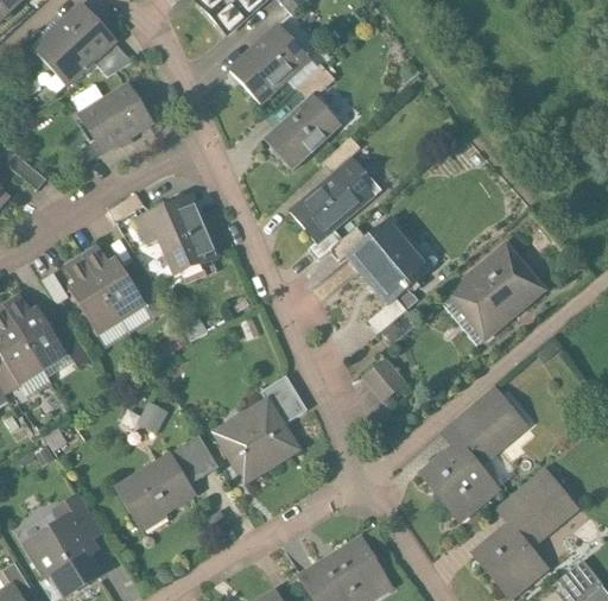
[(0,0),(0,21),(24,0),(0,0)]
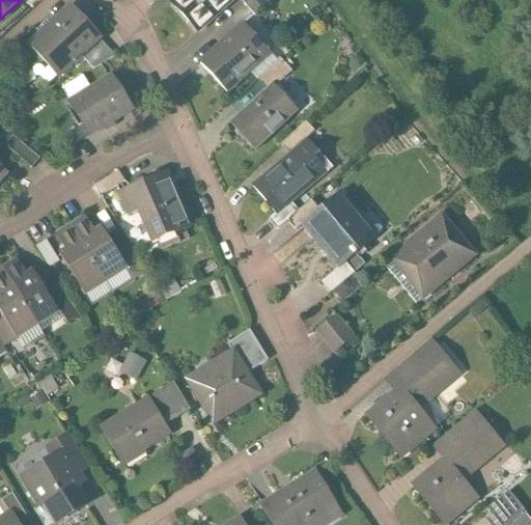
[(177,0),(202,26),(229,0),(177,0)]
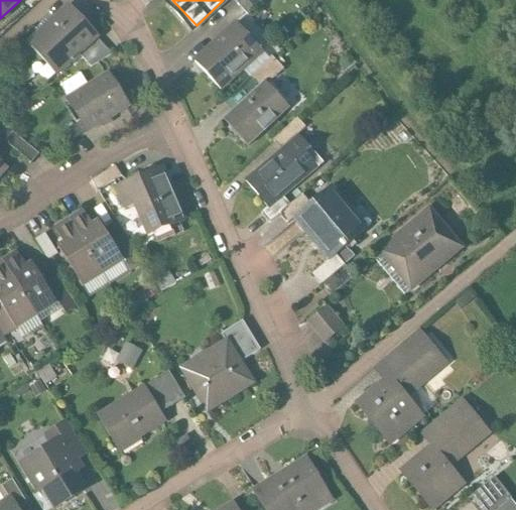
[(240,0),(249,10),(259,0),(240,0)]
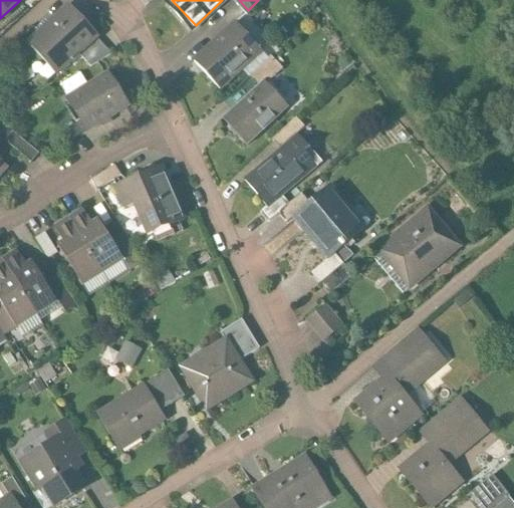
[(97,35),(66,2),(27,39),(59,72),(81,51),(97,35)]
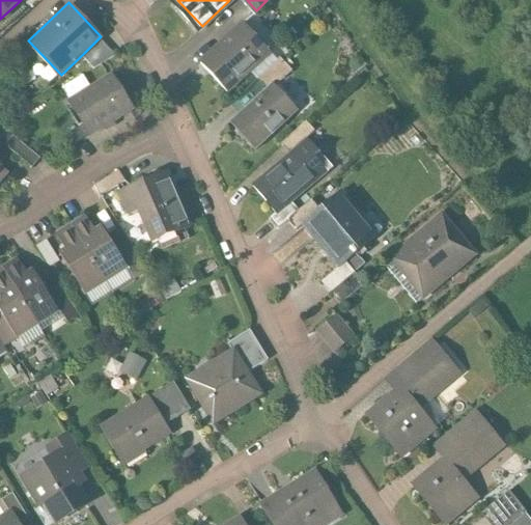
[(254,10),(242,22),(268,50),(248,68),(256,77),(279,56),(288,48),(254,10)]
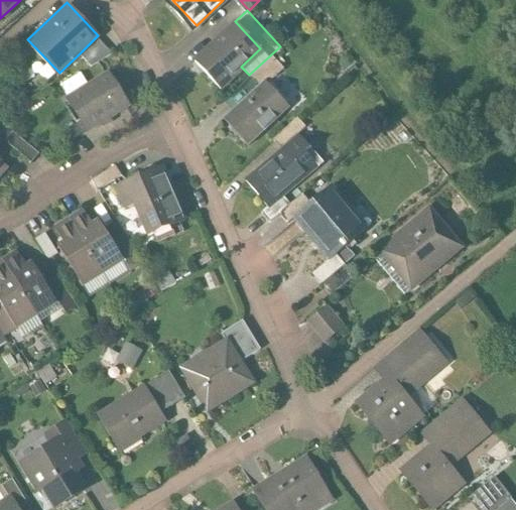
[(235,21),(233,19),(191,58),(220,88),(241,67),(260,48),(235,21)]
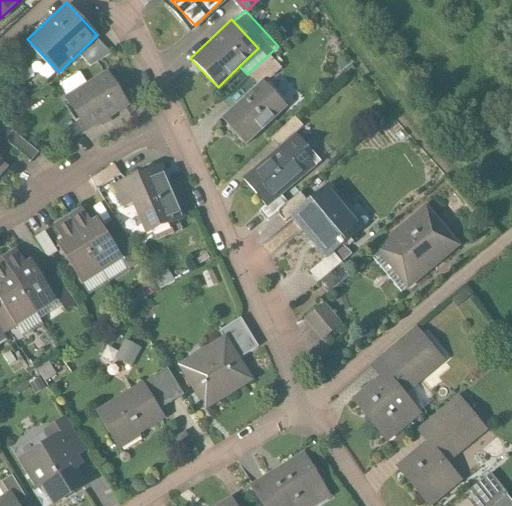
[(81,51),(90,62),(97,58),(111,49),(97,35),(81,51)]
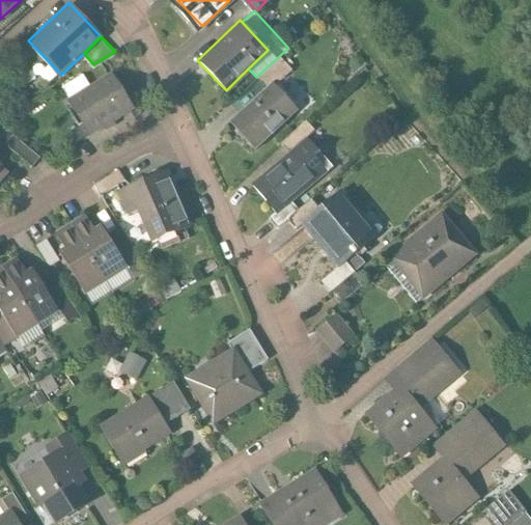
[(279,56),(256,77),(268,89),(276,81),(290,67),(279,56)]
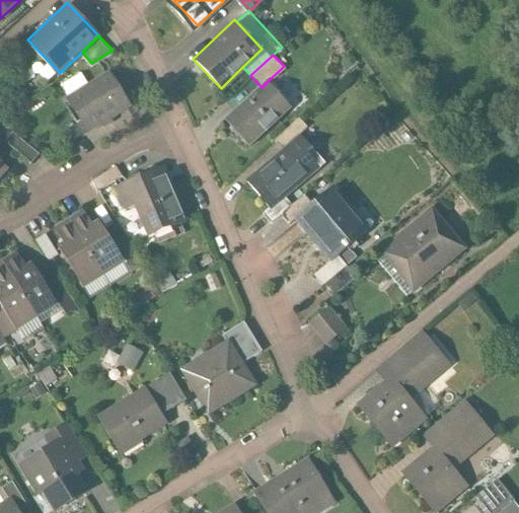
[(129,101),(109,69),(105,71),(67,95),(81,119),(87,128),(129,101)]
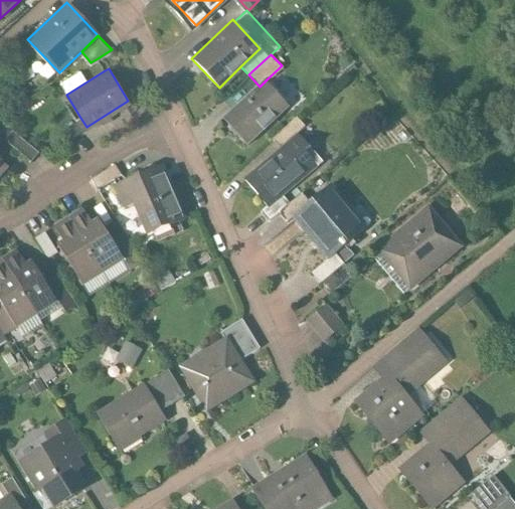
[(235,109),(260,87),(248,74),(225,98),(235,109)]
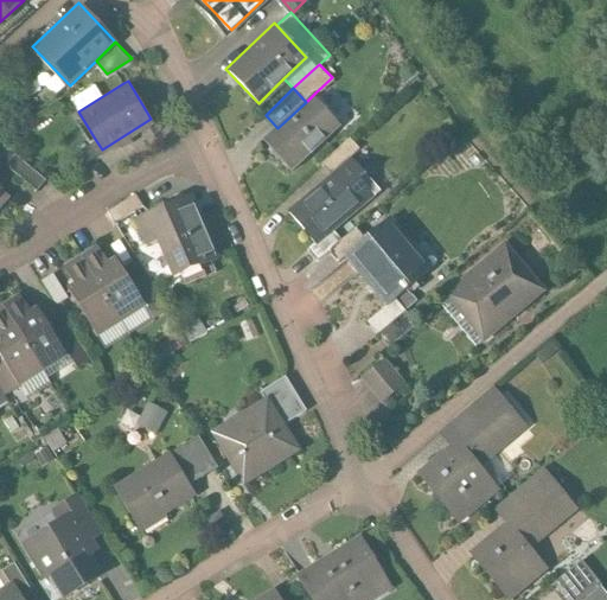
[(343,121),(315,93),(306,102),(278,128),(268,138),(295,166),(343,121)]
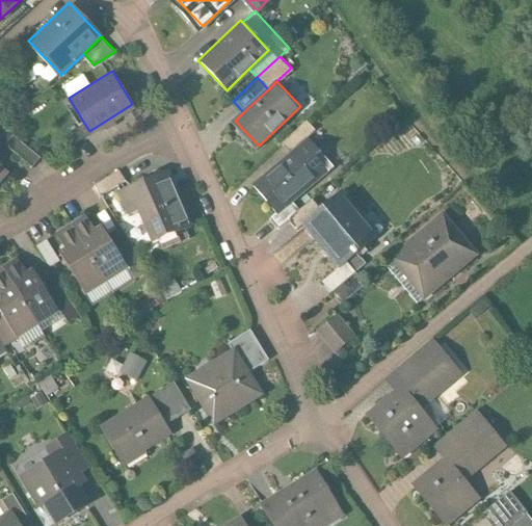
[(282,141),(289,150),(308,134),(315,128),(307,120),(282,141)]
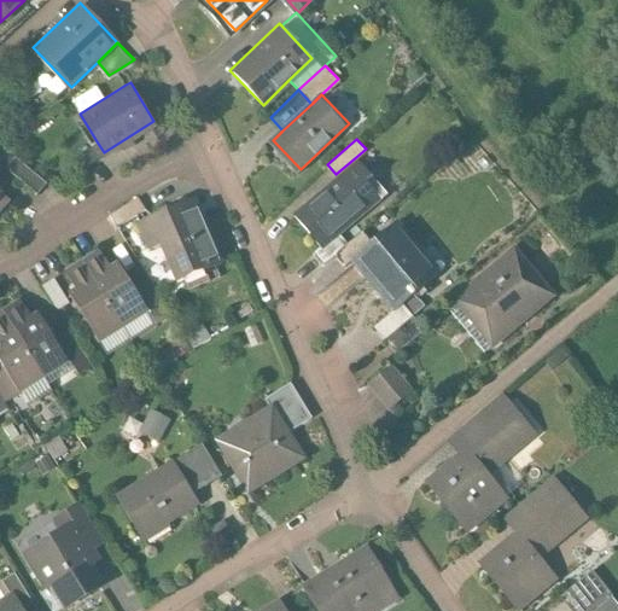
[(104,152),(97,141),(71,157),(79,168),(104,152)]
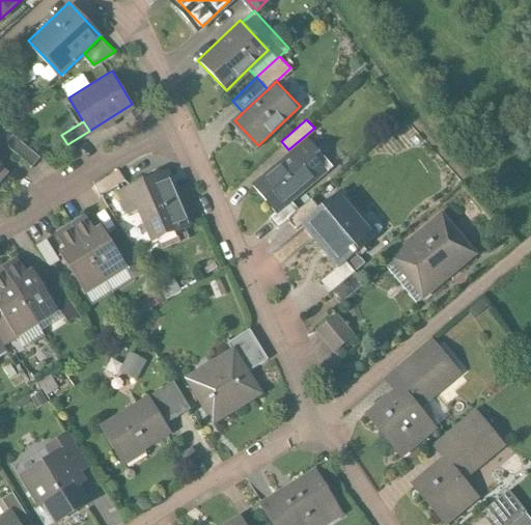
[(38,155),(12,134),(4,144),(31,164),(38,155)]
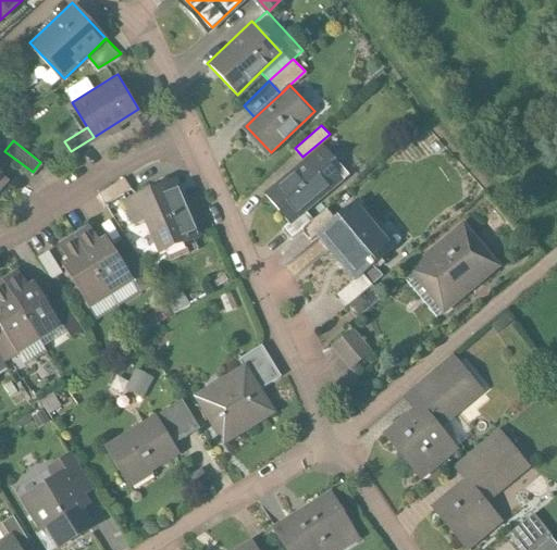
[(338,160),(322,140),(302,157),(273,182),(299,213),(301,214),(308,209),(344,178),(333,164),(338,160)]
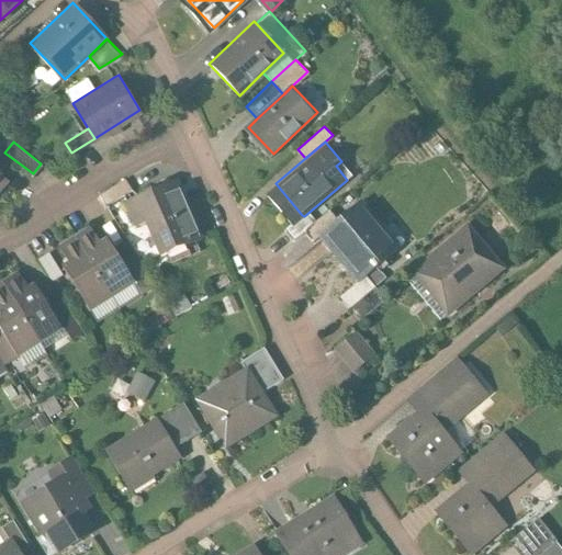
[(131,189),(124,178),(100,193),(108,204),(131,189)]
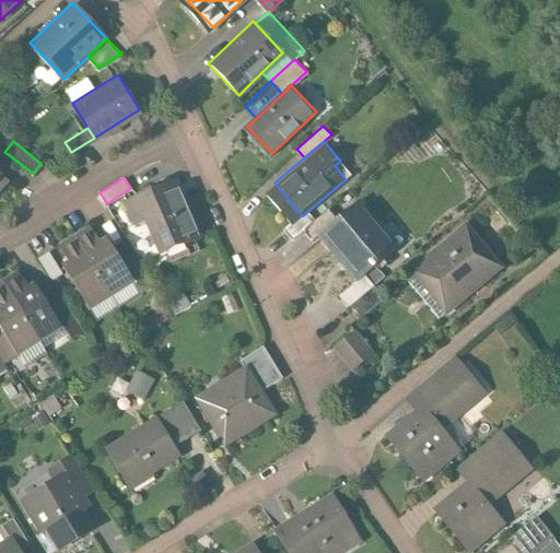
[(178,179),(127,200),(138,225),(147,222),(161,256),(203,238),(178,179)]
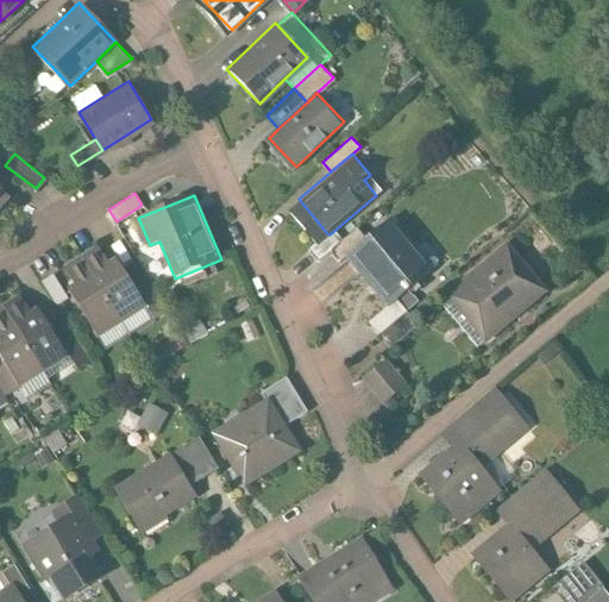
[(432,267),(390,219),(366,239),(346,257),(388,305),(397,298),(432,267)]
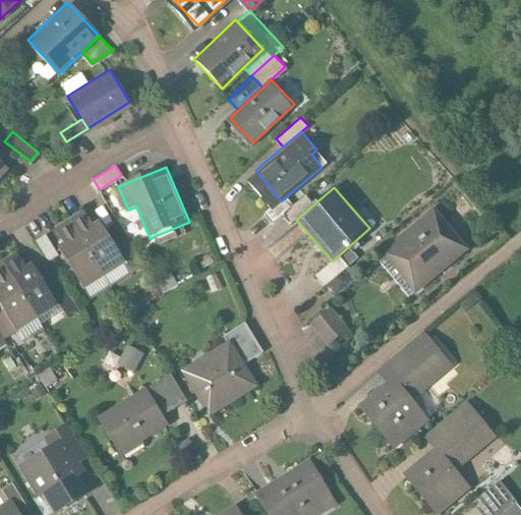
[(296,220),(313,205),(305,194),(294,204),(283,214),(291,224),(296,220)]
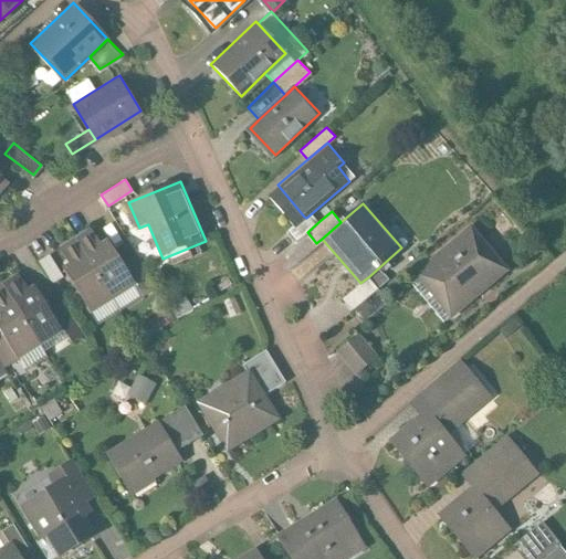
[(307,232),(320,221),(313,212),(306,218),(304,217),(289,230),(297,241),(307,232)]
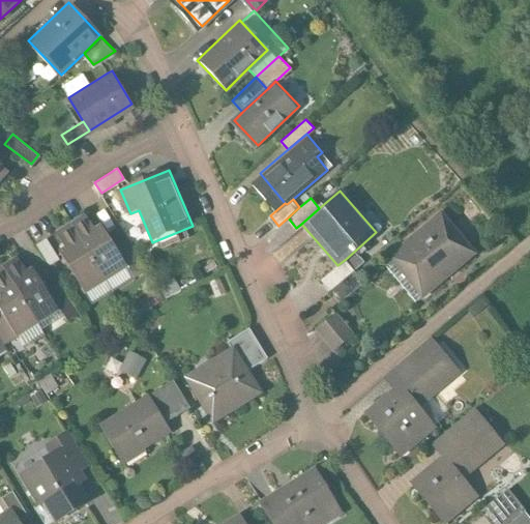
[(95,230),(84,212),(70,221),(108,281),(127,268),(114,246),(101,227),(95,230)]
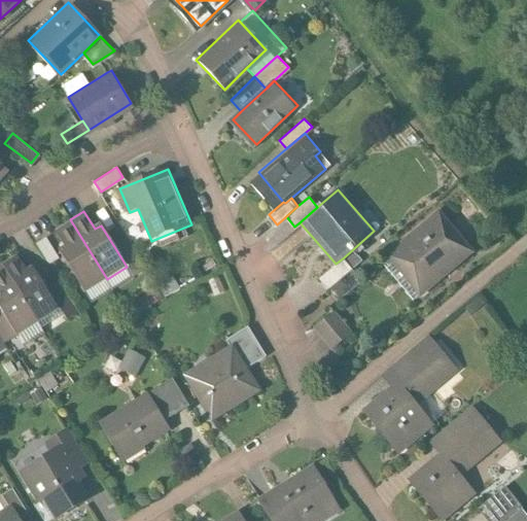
[(471,252),(438,212),(387,254),(421,294),(471,252)]
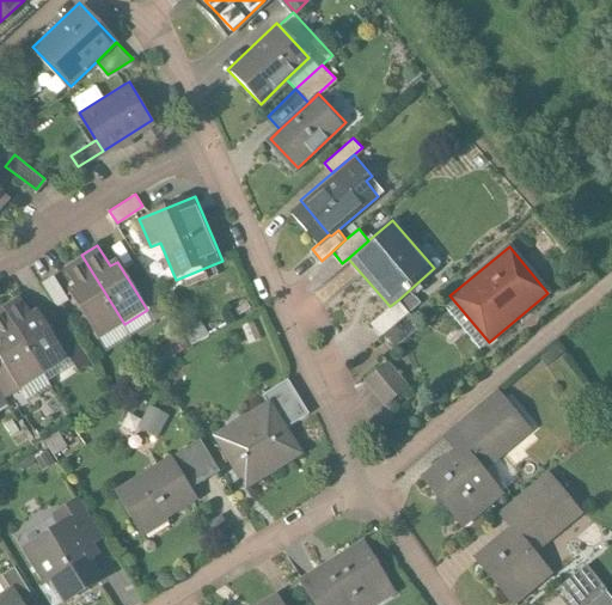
[(81,255),(63,266),(77,286),(71,291),(101,340),(124,324),(81,255)]
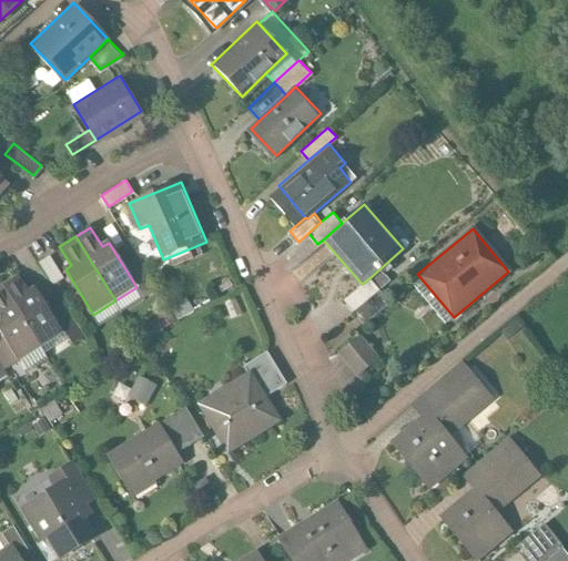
[(49,254),(39,261),(53,283),(63,276),(49,254)]
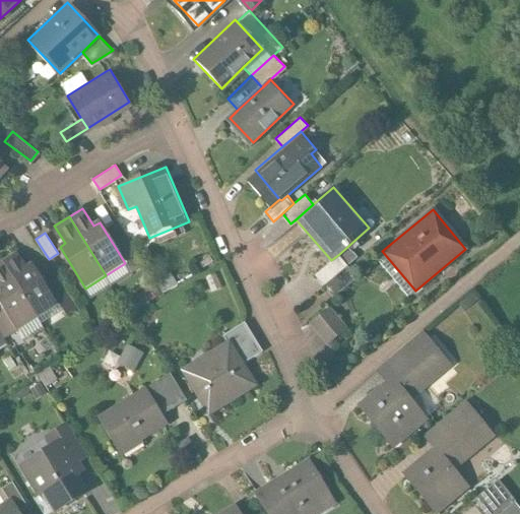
[(125,234),(112,242),(125,263),(131,271),(144,263),(125,234)]
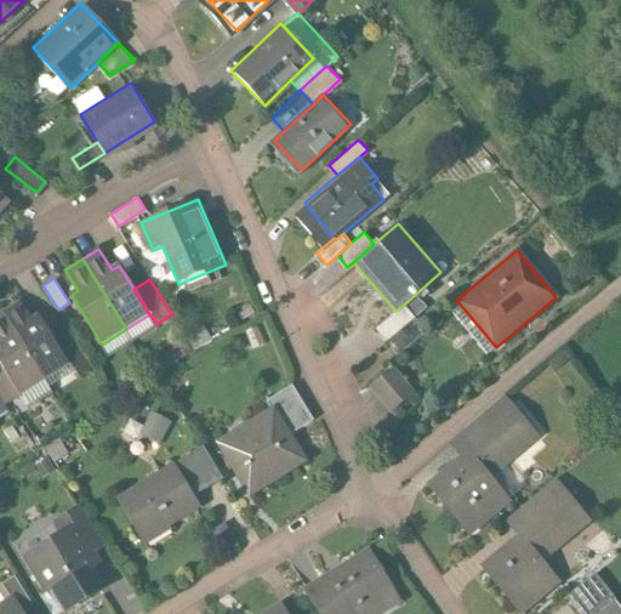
[(32,320),(18,300),(3,310),(46,379),(69,365),(53,340),(38,316),(32,320)]
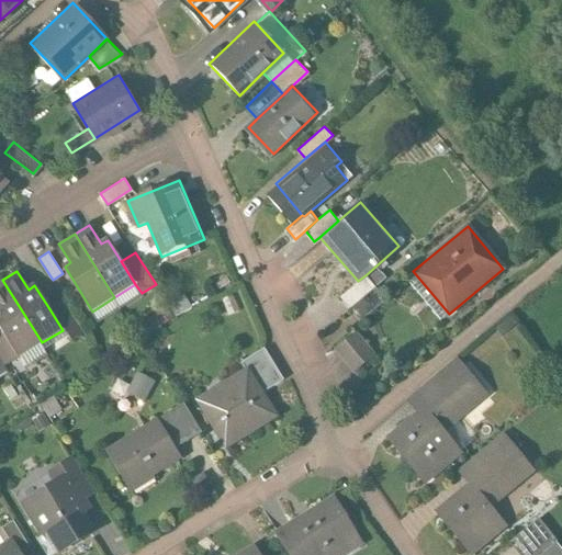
[(377,286),(367,274),(358,281),(340,295),(350,307),(377,286)]
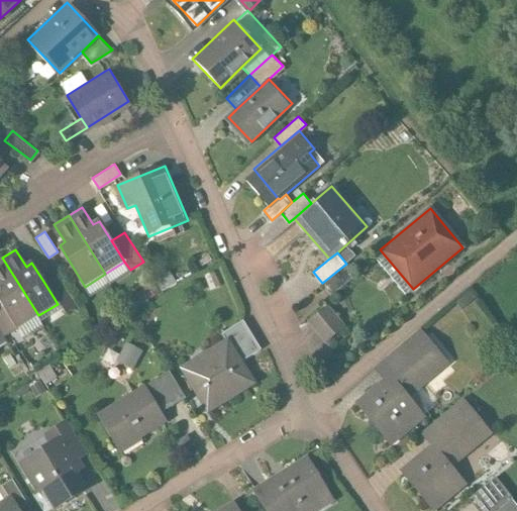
[(2,258),(0,258),(0,299),(5,307),(17,327),(18,328),(38,315),(2,258)]
